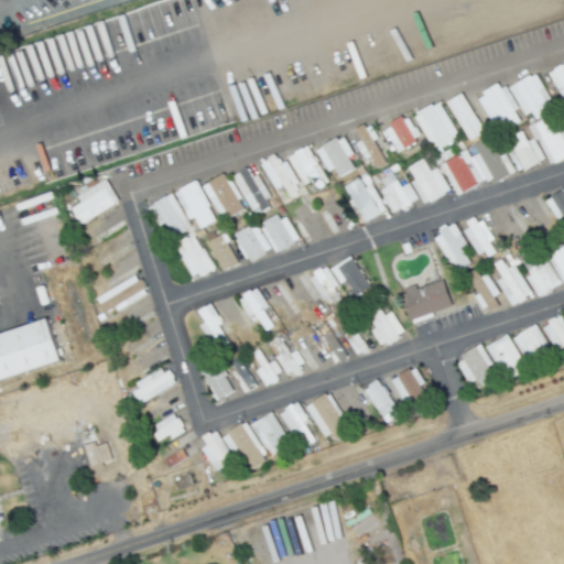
[(563,63),(548,73),(563,99),(563,63)]
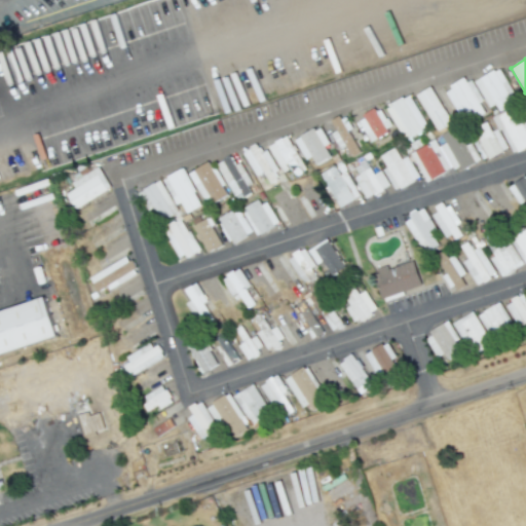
[(488,108),(496,105),(498,110),(516,103),(500,69),(476,80),(488,108)]
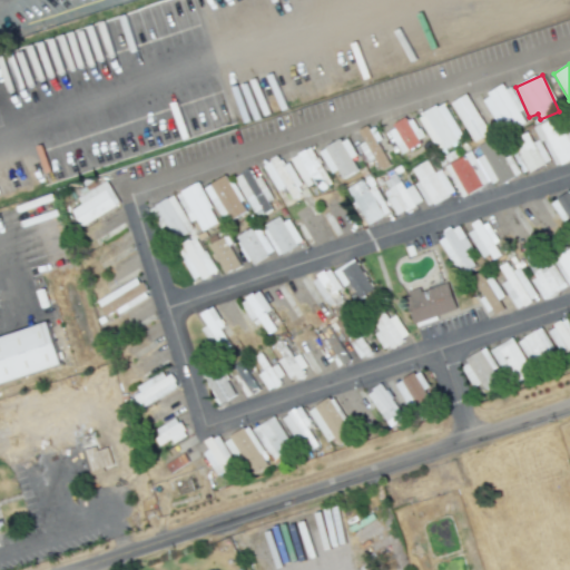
[(524,120),(519,111),(522,110),(508,84),(482,97),(502,133),(524,120)]
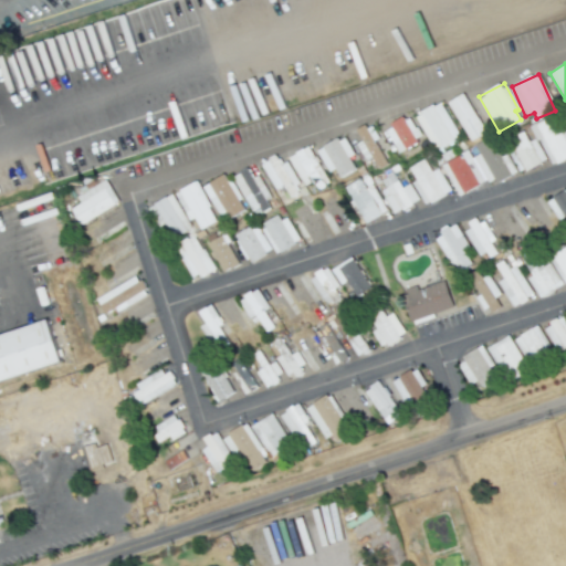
[(448,102),(471,140),(485,133),(463,94),(448,102)]
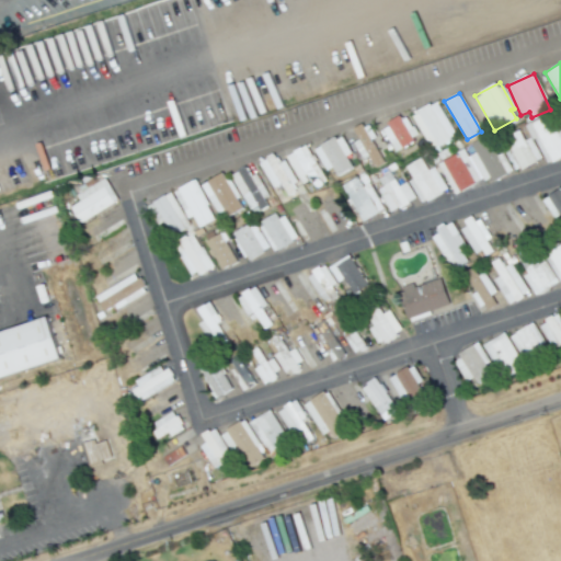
[(412,114),(431,149),(456,136),(436,101),(412,114)]
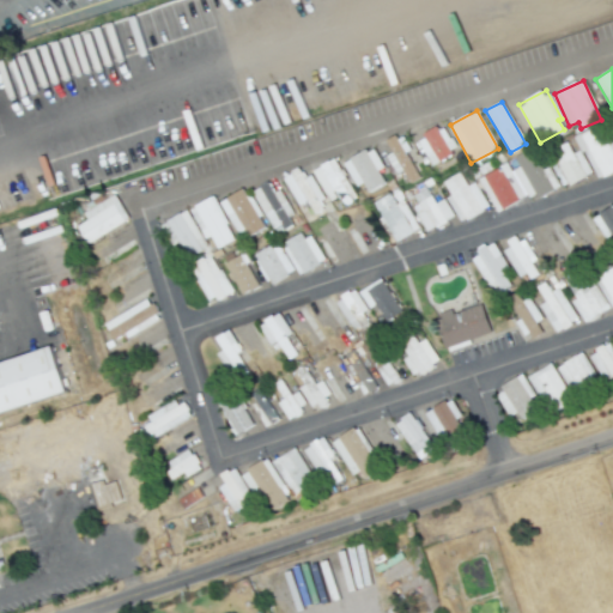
[(612,171),(612,139),(606,122),(576,134),(595,180),(612,171)]
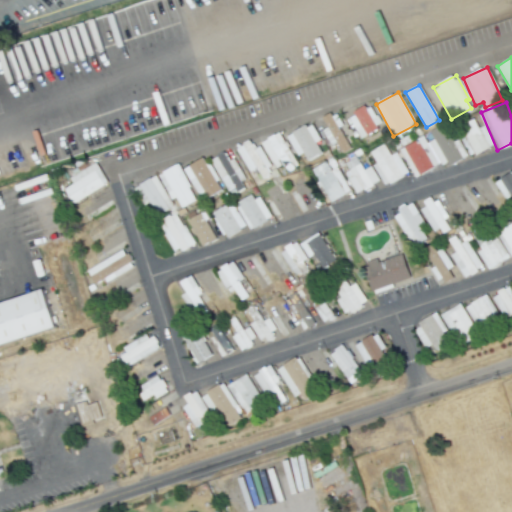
[(369,105),(348,115),(360,137),(380,126),(369,105)]
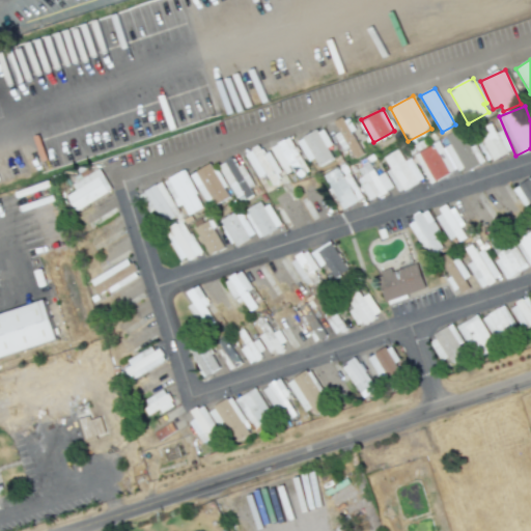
[(346,117),(335,122),(340,133),(336,135),(343,150),(350,147),(355,158),(364,154),(346,117)]
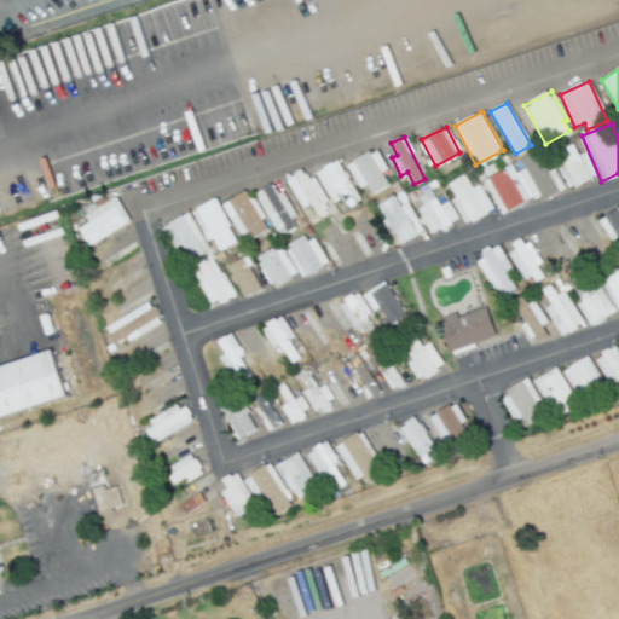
[(596,177),(586,151),(578,155),(574,146),(553,155),(566,189),(596,177)]
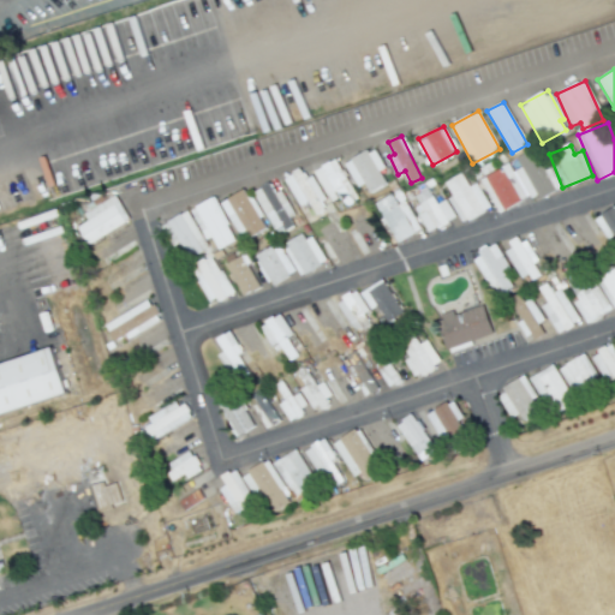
[(345,163),(357,187),(364,183),(369,193),(386,184),(378,171),(384,167),(374,148),(345,163)]
